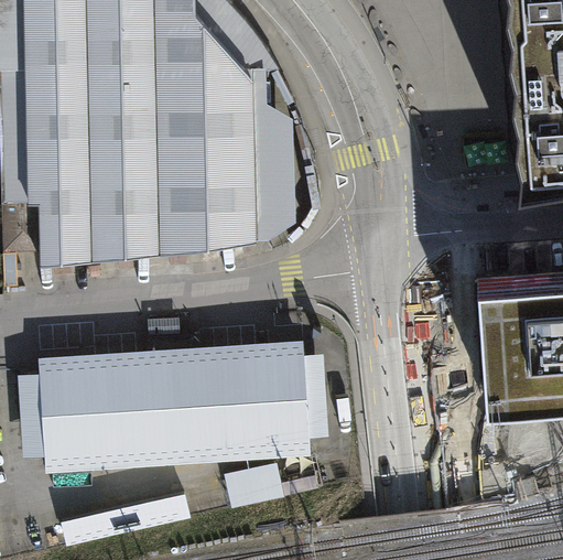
[(0,197),(1,252),(41,251),(41,264),(271,237),(295,219),(292,118),(269,101),(267,71),(279,71),(245,20),(224,0),(0,0),(0,197)]
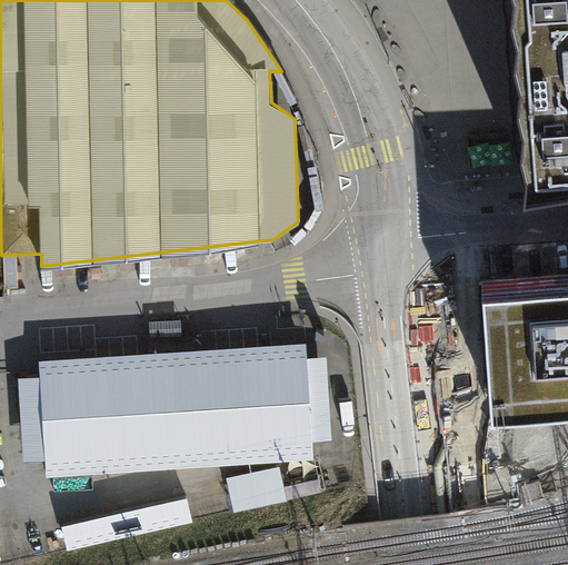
[(567,0),(509,0),(509,5),(515,26),(512,50),(519,70),(516,95),(521,116),(567,115),(567,0)]
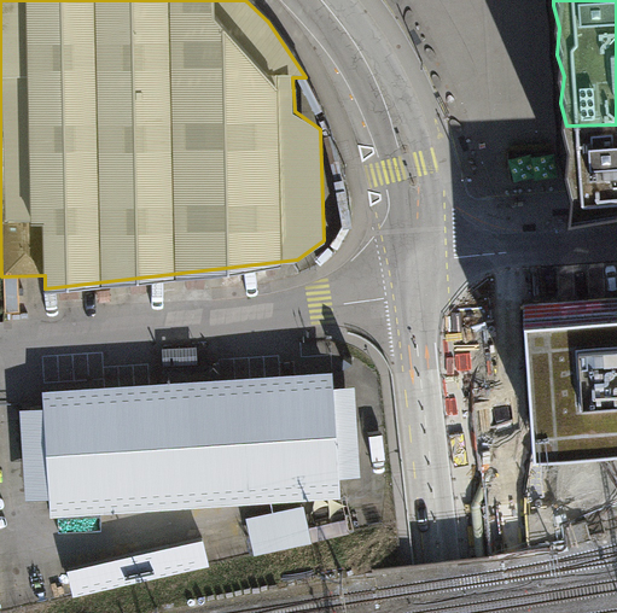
[(616,124),(566,126),(564,151),(570,175),(568,200),(615,192),(616,192),(616,124)]
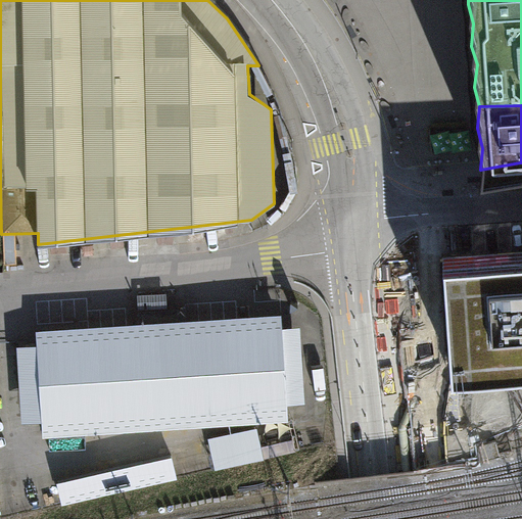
[(521,254),(443,261),(452,373),(521,368),(521,254)]
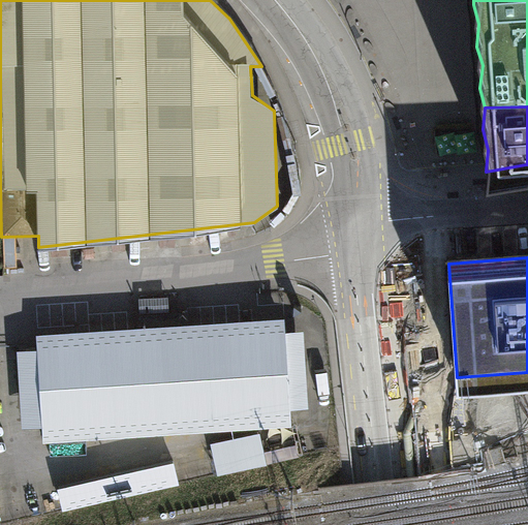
[(35,338),(42,443),(291,426),(286,318),(35,338)]
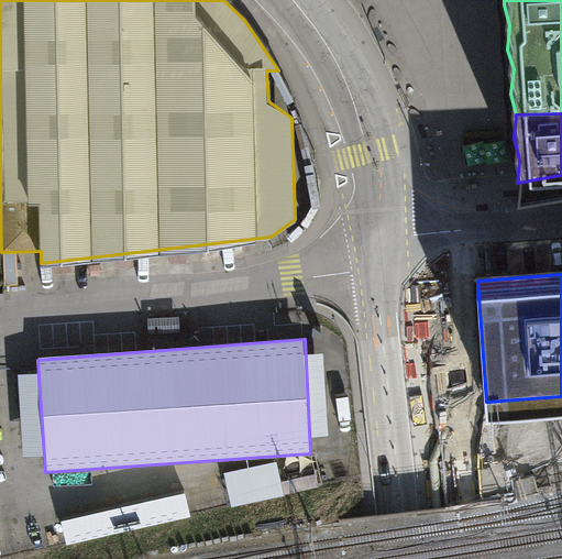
[(61,523),(65,545),(190,517),(185,494),(61,523)]
